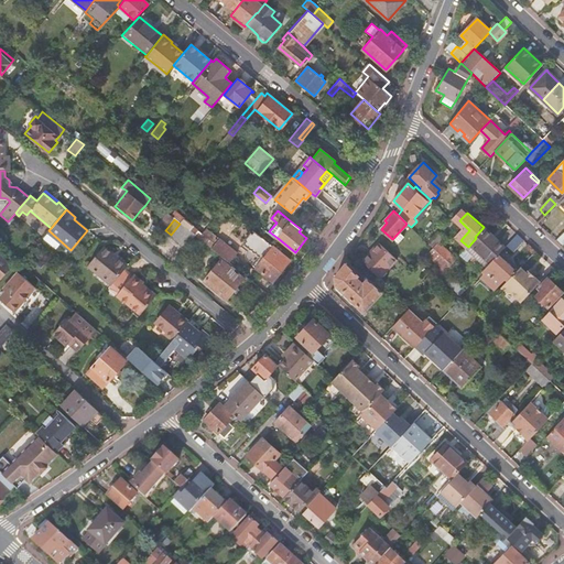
[(194,234),(181,224),(180,224),(171,235),(193,252),(203,241),(194,234)]
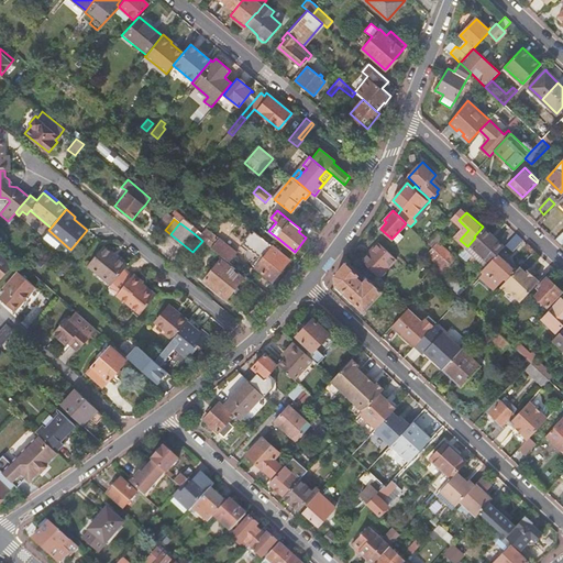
[(423,228),(418,234),(429,244),(434,238),(423,228)]
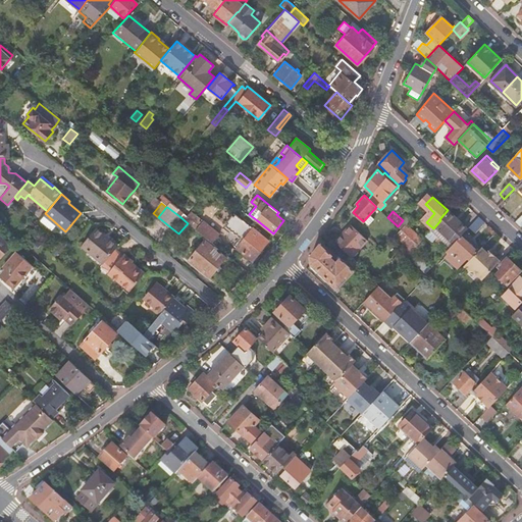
[(467,228),(449,211),(440,220),(433,228),(432,229),(451,246),(461,236),(467,228)]
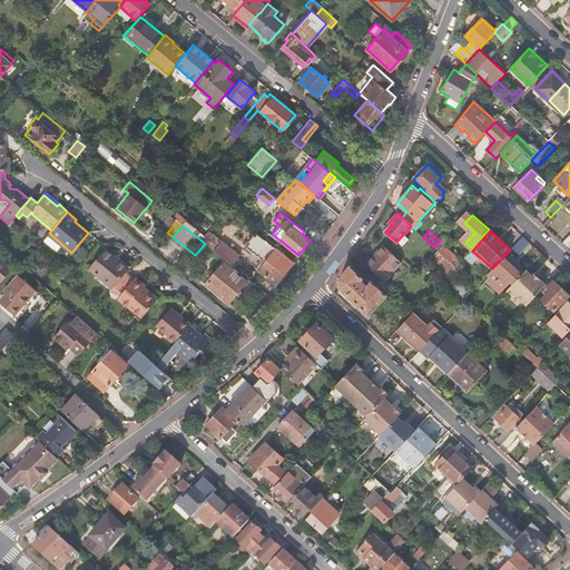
[(247,245),(264,257),(273,244),(257,232),(247,245)]
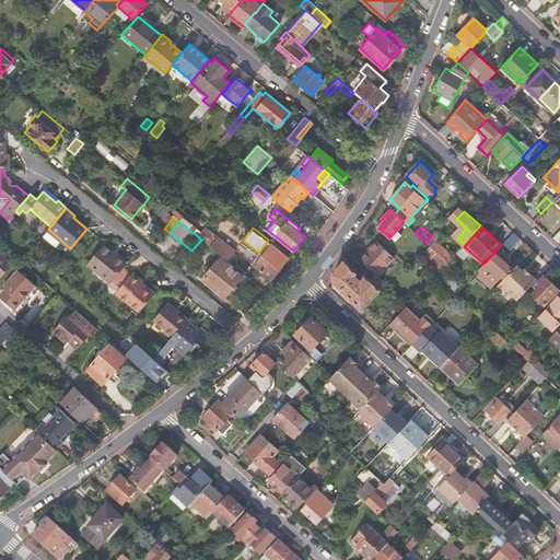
[(517,236),(513,232),(504,242),(509,246),(517,236)]
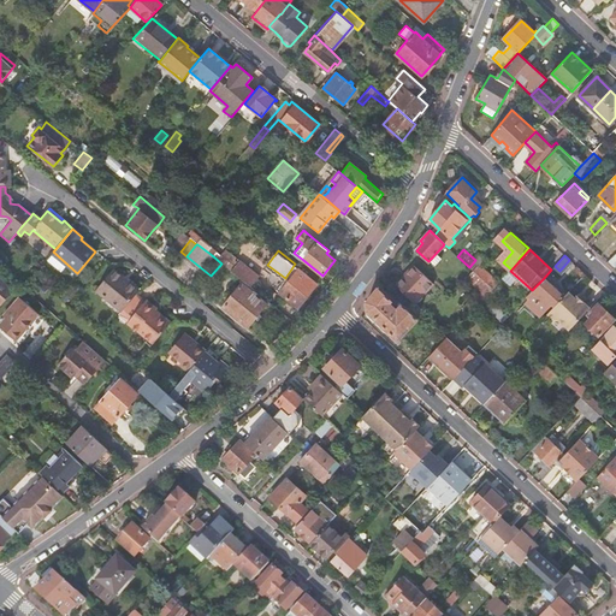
[(475,260),(469,267),(492,289),(498,283),(481,267),(487,261),(483,256),(477,261),(475,260)]
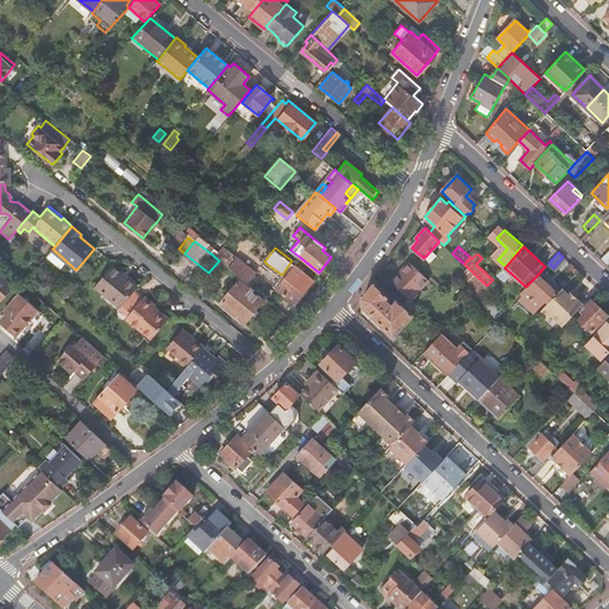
[(237,257),(228,268),(253,289),(262,278),(237,257)]
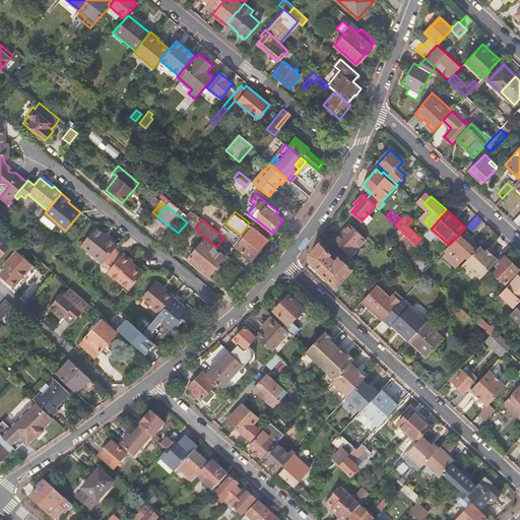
[(333,260),(345,271),(358,261),(351,255),(367,239),(349,223),(334,240),(331,238),(326,243),(333,260)]
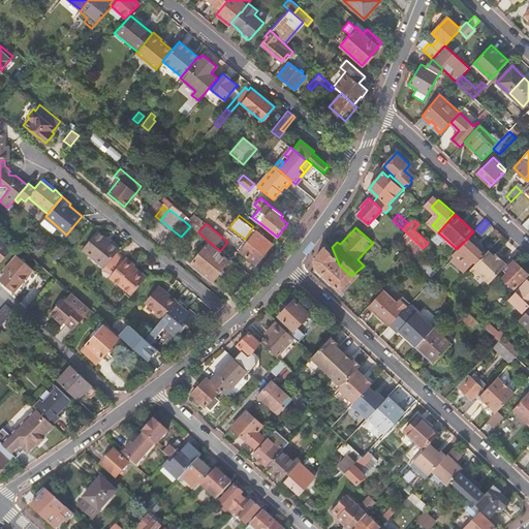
[(256,230),(241,251),(256,263),(273,244),(256,230)]
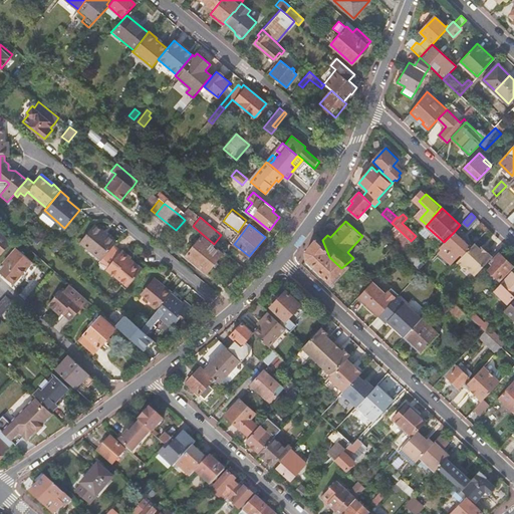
[(89,248),(102,259),(113,245),(115,242),(94,225),(80,243),(88,249),(89,248)]
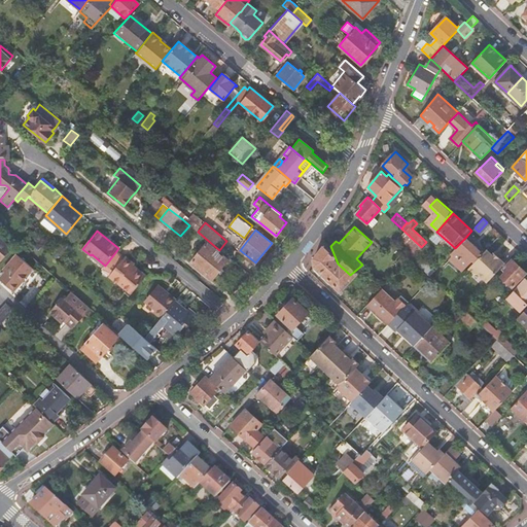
[(0,260),(0,261),(11,249),(0,238),(0,260)]
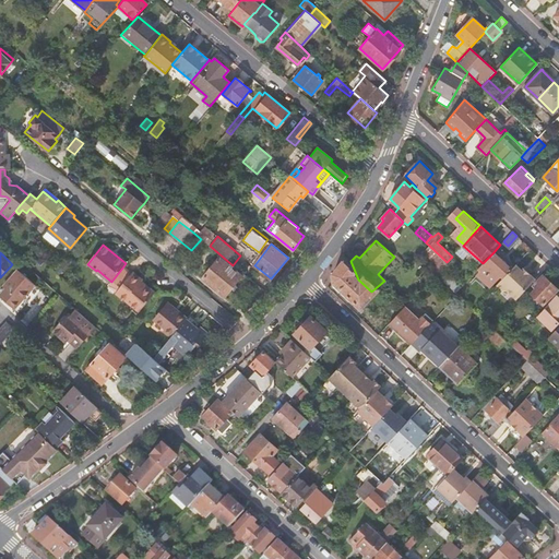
[(483,263),(477,269),(480,271),(477,275),(490,287),(501,275),(503,277),(511,269),(494,252),(483,263)]
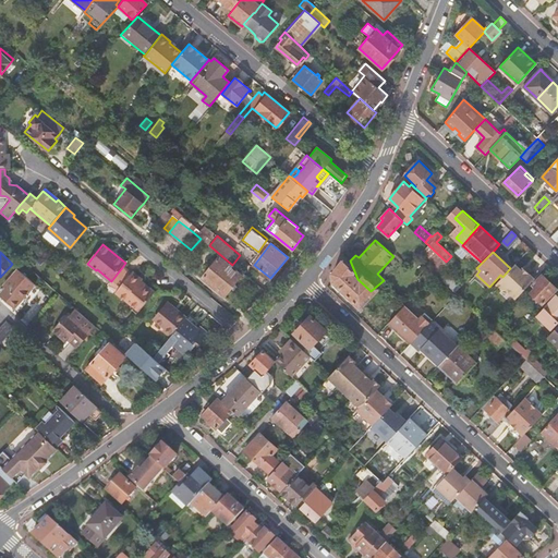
[(219,256),(202,278),(225,295),(241,275),(219,256)]
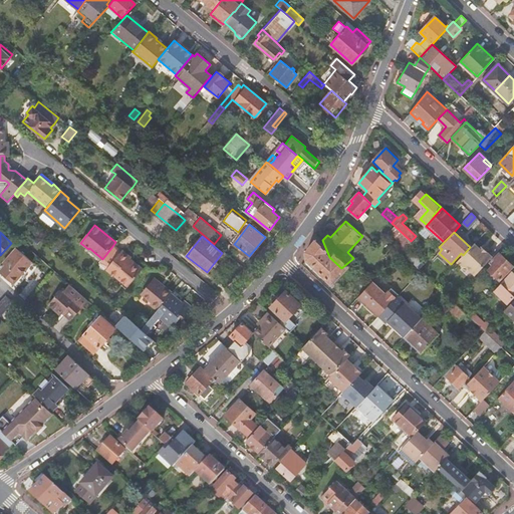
[(326,287),(342,269),(341,268),(329,257),(327,260),(321,255),(324,252),(312,240),(300,256),(300,263),(301,263),(326,287)]
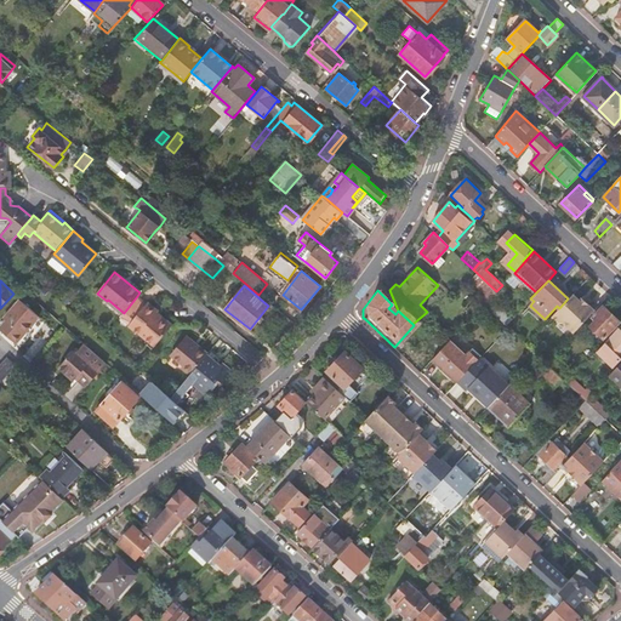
[(574,332),(594,311),(581,298),(579,301),(573,294),(568,298),(559,308),(552,315),(558,322),(563,323),(574,332)]
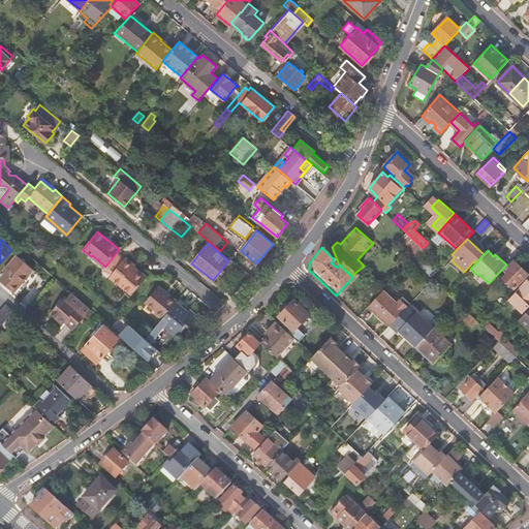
[(105,267),(102,270),(110,276),(131,296),(131,294),(145,279),(131,268),(133,266),(125,258),(124,258),(117,252),(105,267)]
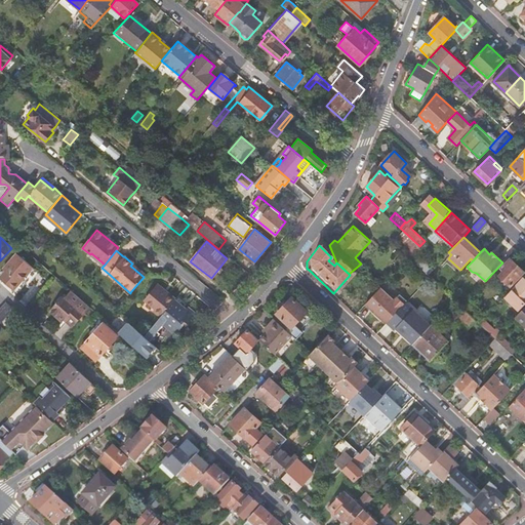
[(0,278),(12,289),(27,274),(33,268),(16,253),(2,269),(5,271),(0,276),(0,278)]
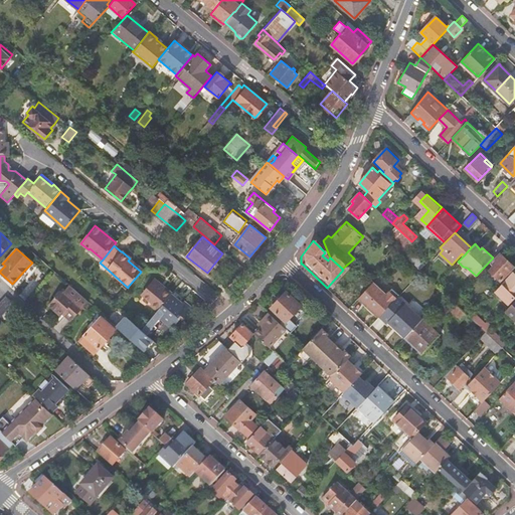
[(405,248),(401,252),(409,260),(412,255),(405,248)]
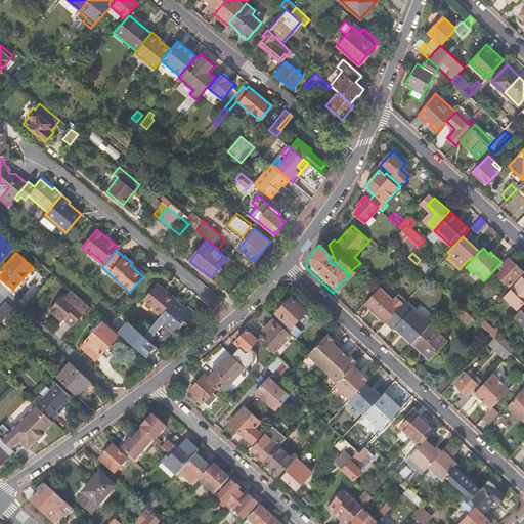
[(505,267),(497,274),(510,286),(522,271),(509,258),(503,265),(505,267)]
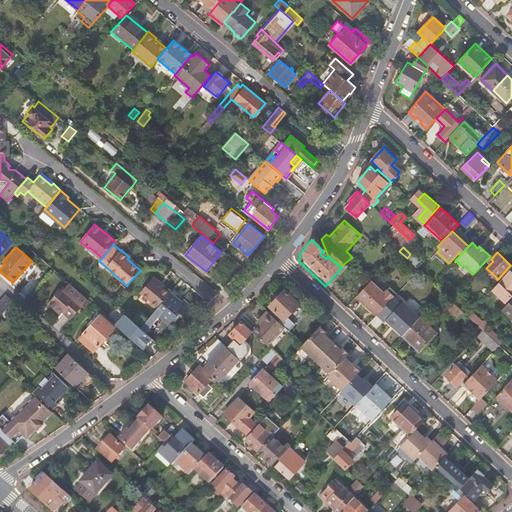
[(127,259),(140,270),(142,268),(129,257),(127,259)]
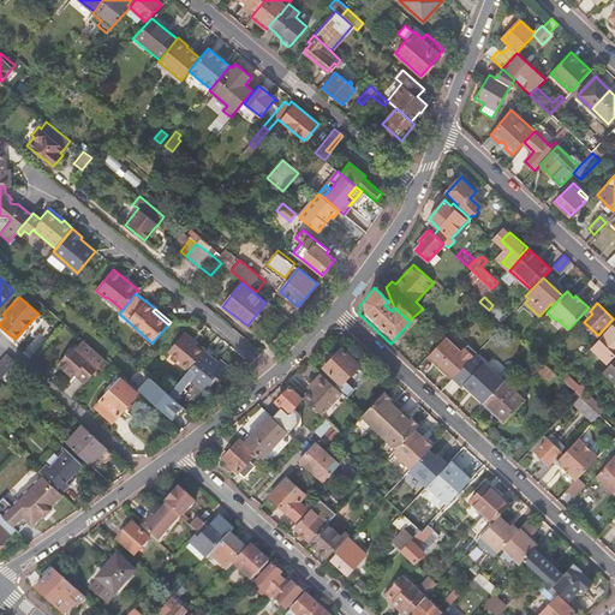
[(39,314),(31,321),(37,326),(45,318),(39,314)]
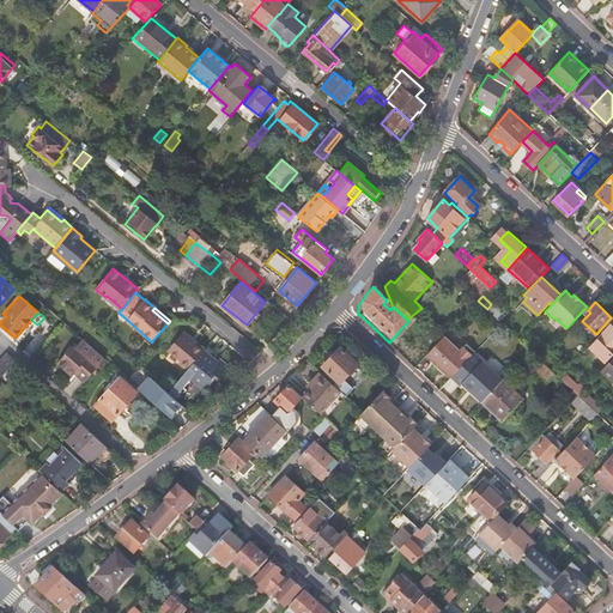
[(600,365),(612,352),(612,326),(610,323),(584,351),(600,365)]
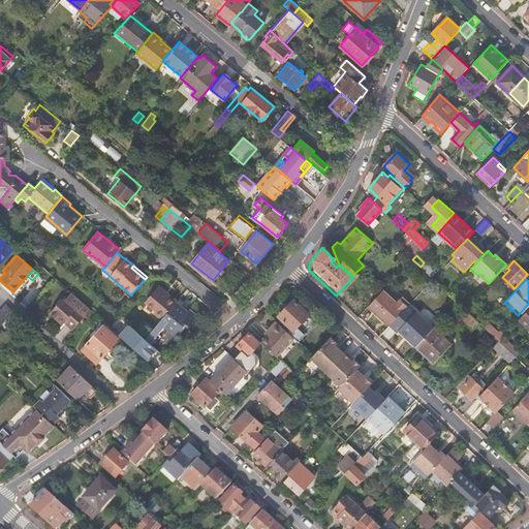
[(154,313),(162,319),(177,301),(158,285),(146,302),(156,311),(154,313)]
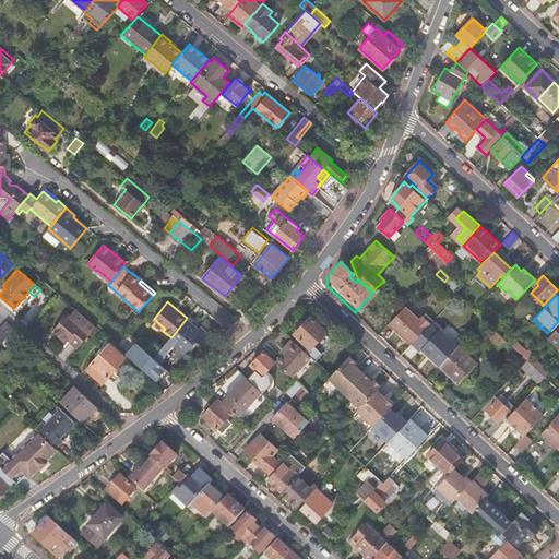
[(402,310),(394,302),(389,308),(397,314),(402,310)]
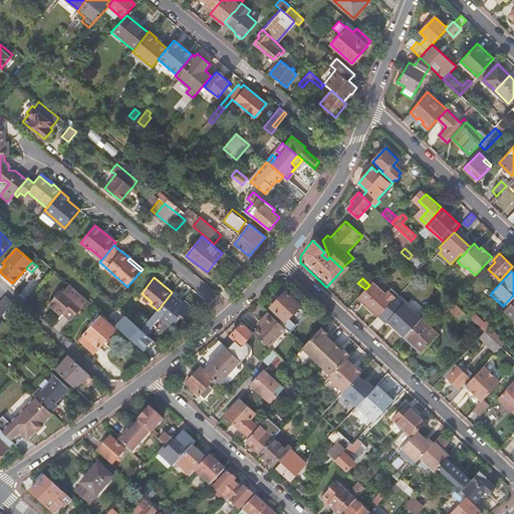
[(369,285),(365,289),(358,297),(372,310),(387,296),(372,282),(369,285)]
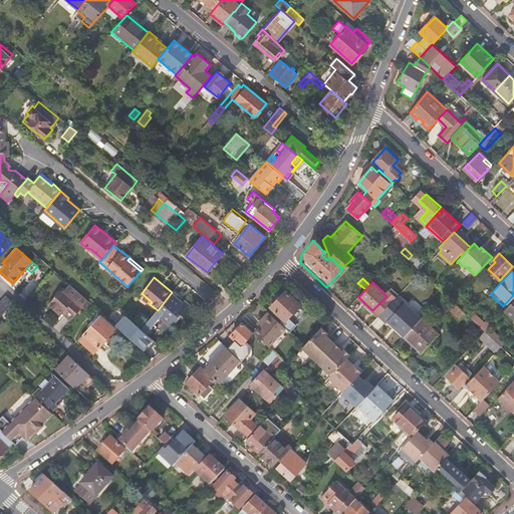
[(78,312),(82,306),(88,300),(68,284),(63,290),(61,288),(48,303),(60,315),(63,311),(64,310),(66,311),(64,313),(71,319),(78,312)]
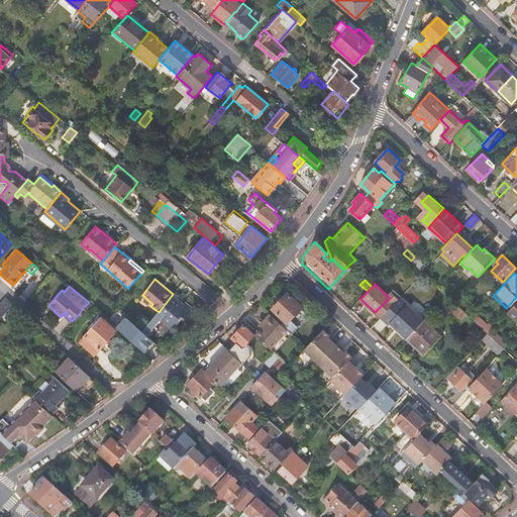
[(159,312),(154,316),(172,330),(183,317),(186,319),(195,308),(185,300),(181,304),(178,301),(183,295),(177,290),(173,294),(159,312)]
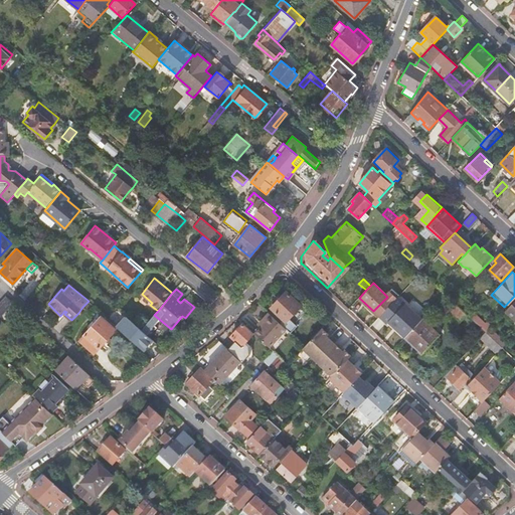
[(286,329),(290,333),(297,326),(294,324),(306,311),(286,292),(271,308),(278,314),(275,318),(286,329)]
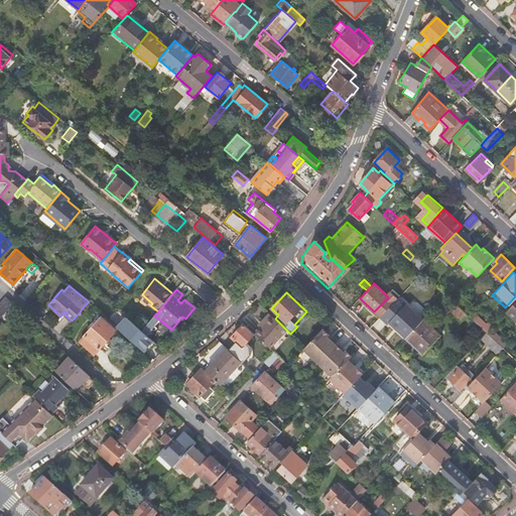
[(417,306),(402,293),(386,310),(401,324),(417,306)]
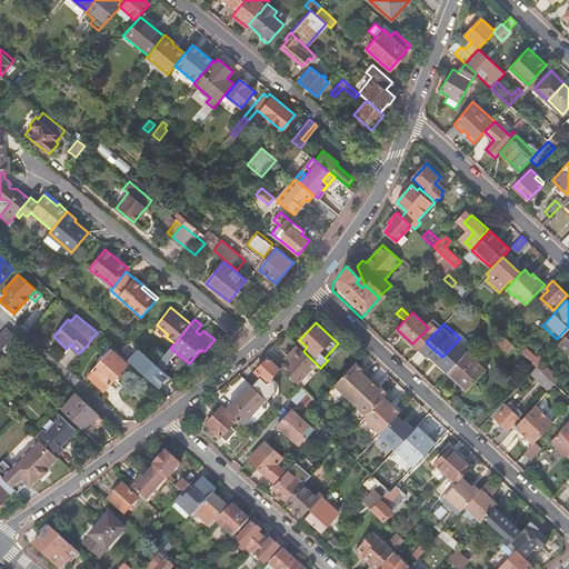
[(6,328),(0,333),(0,348),(13,335),(6,328)]
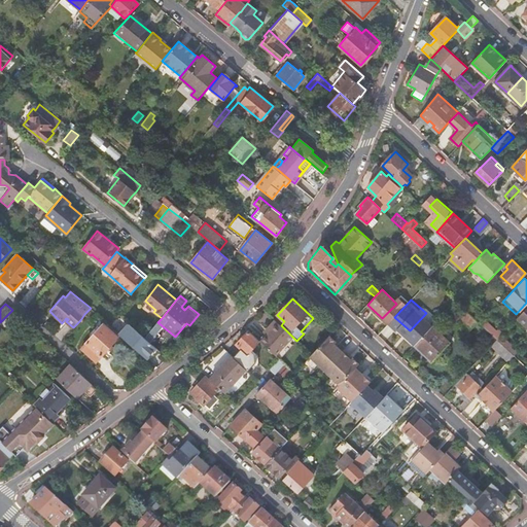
[(526,307),(517,317),(526,326),(526,307)]
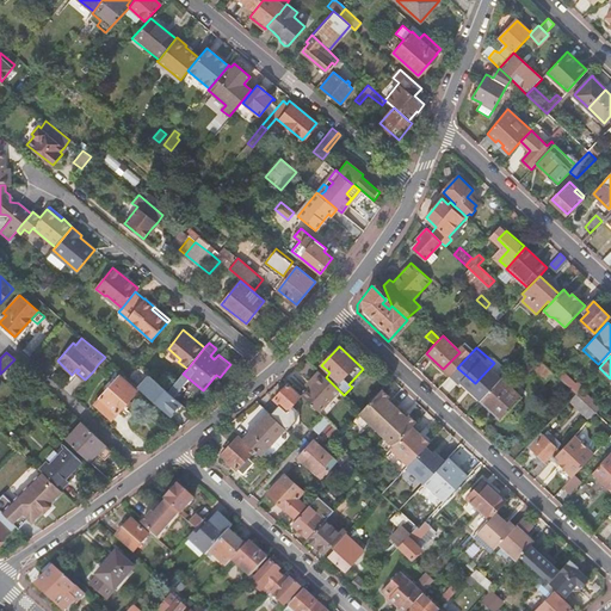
[(554,372),(539,359),(534,366),(547,378),(554,372)]
